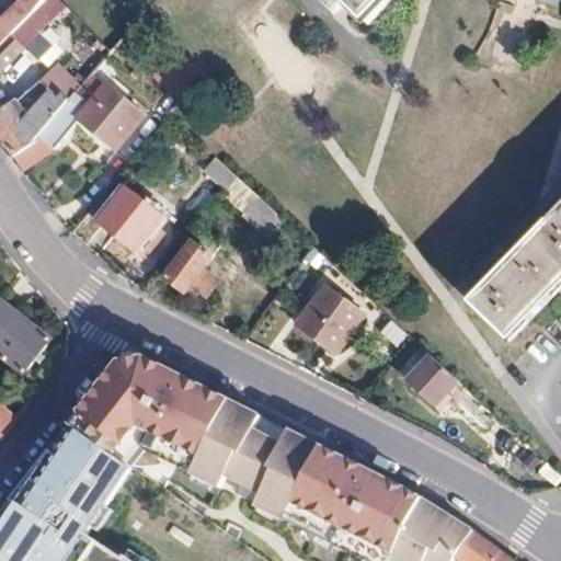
[(0,76),(68,8),(60,0),(47,0),(0,47),(0,76)]
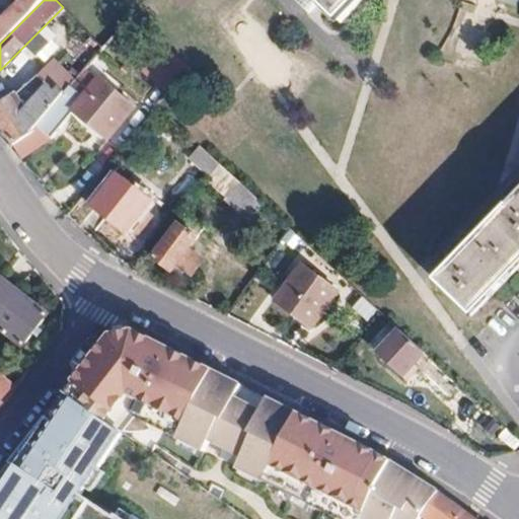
[(0,44),(44,0),(17,0),(0,18),(0,44)]
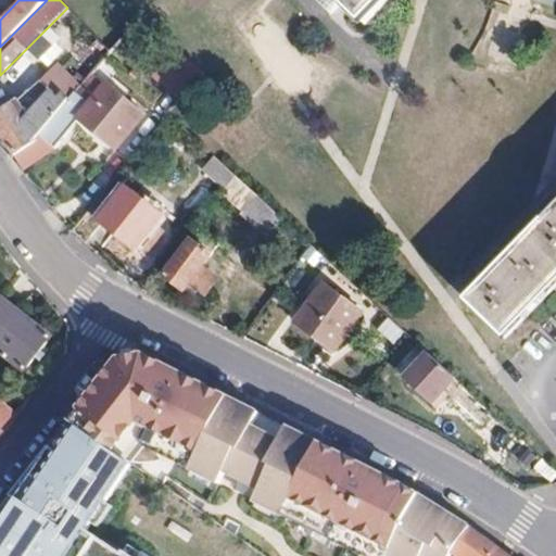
[(340,0),(366,24),(390,0),(340,0)]
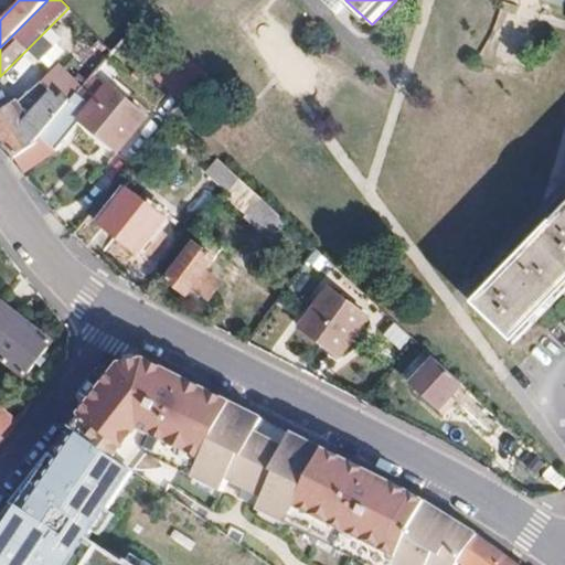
[(57,151),(70,136),(81,123),(88,128),(118,152),(147,117),(108,86),(91,106),(83,99),(108,72),(100,66),(71,100),(32,145),(28,148),(29,151),(14,160),(24,176),(57,151)]
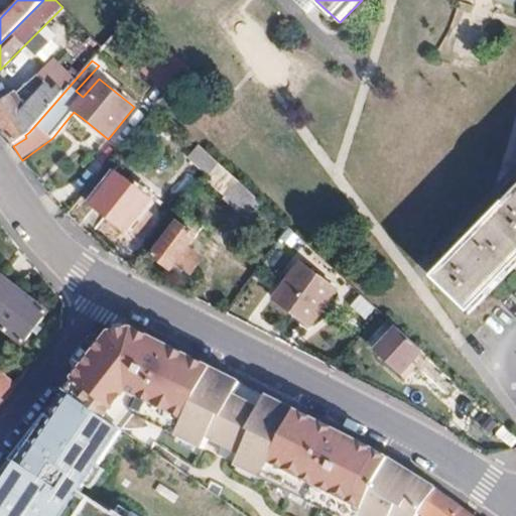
[(17,91),(0,102),(0,124),(13,146),(26,138),(25,135),(29,132),(65,92),(58,87),(54,91),(39,77),(19,95),(17,91)]
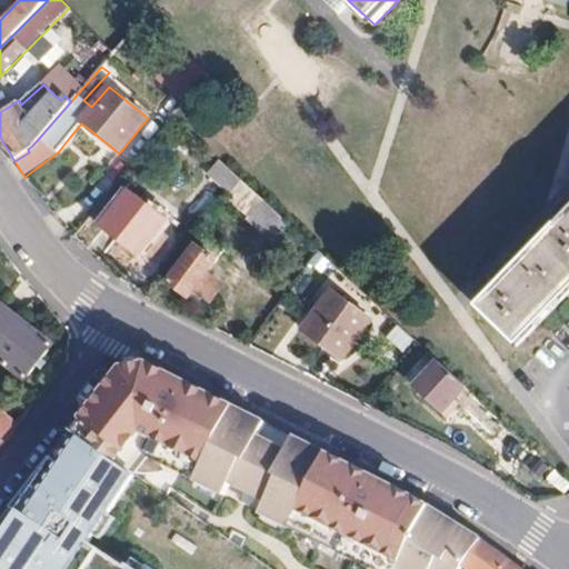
[(81,123),(70,137),(77,142),(89,129),(81,123)]
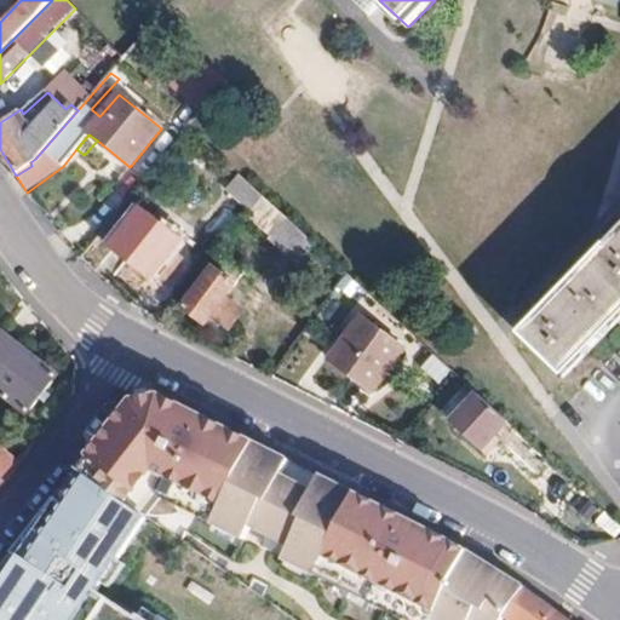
[(265,197),(225,161),(217,170),(233,184),(228,190),(251,212),(265,197)]
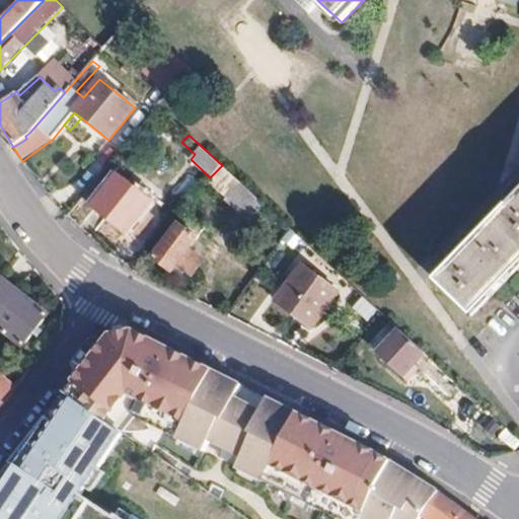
[(210,177),(208,180),(227,199),(241,183),(222,165),(210,177)]
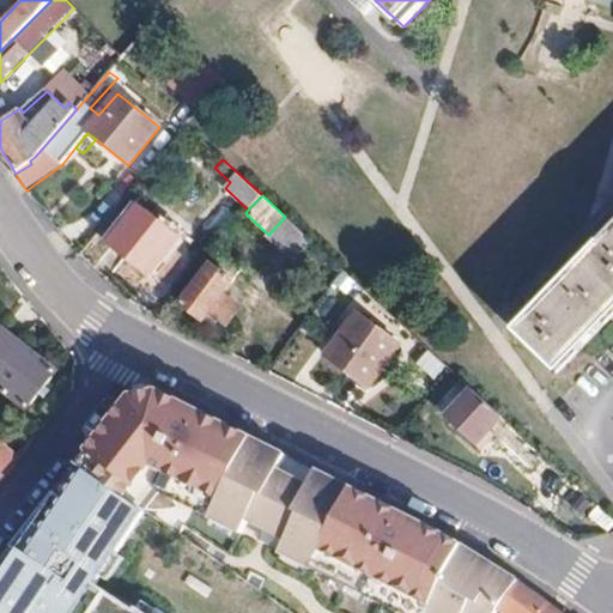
[(153,277),(174,250),(183,238),(141,204),(108,246),(151,280),(153,277)]
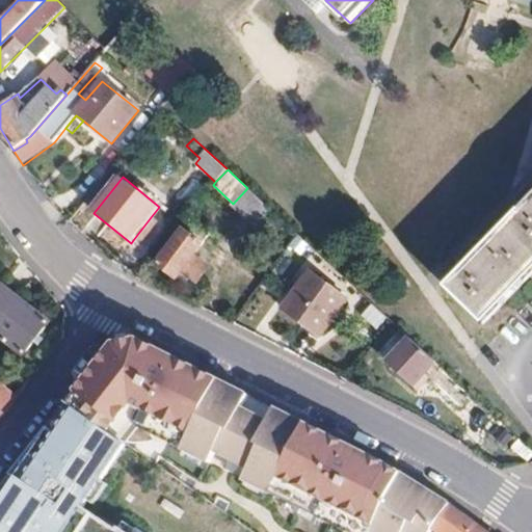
[(247,188),(233,204),(231,205),(255,227),(271,210),(247,188)]
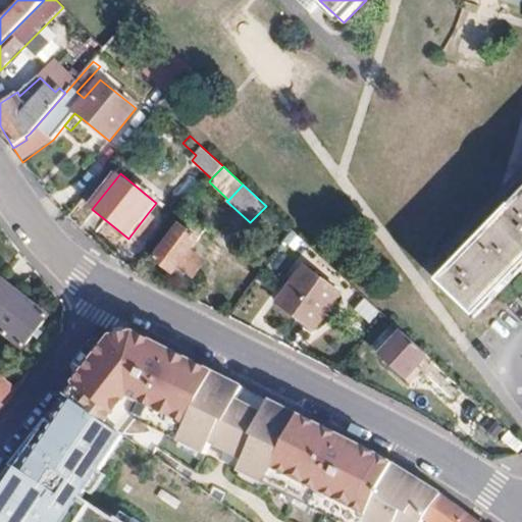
[(521,196),(439,282),(475,318),(521,270),(521,196)]
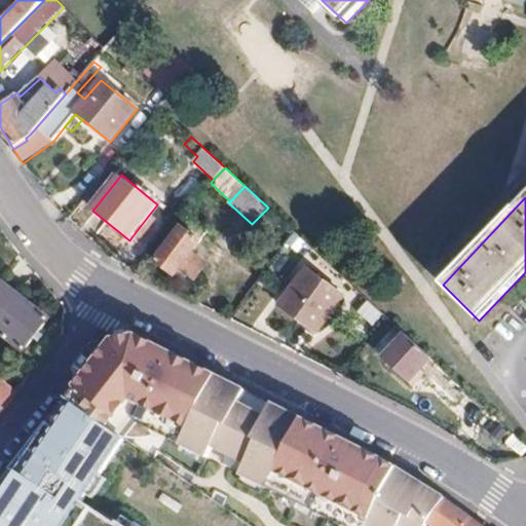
[(154,220),(149,215),(132,237),(138,241),(154,220)]
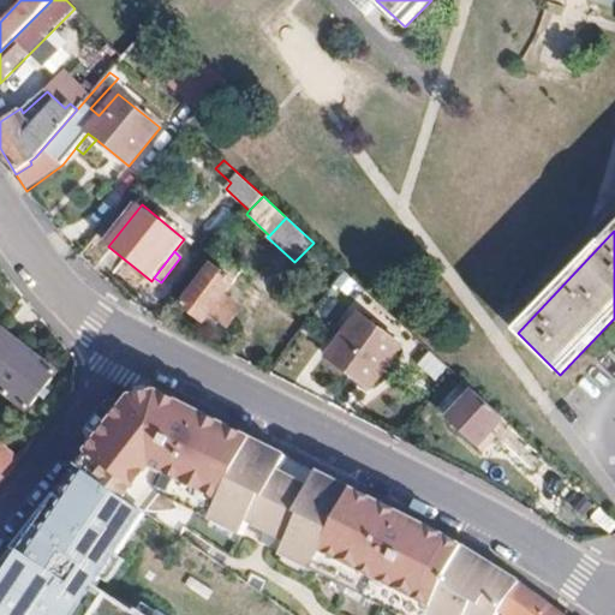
[(213,266),(234,282),(246,268),(224,251),(213,266)]
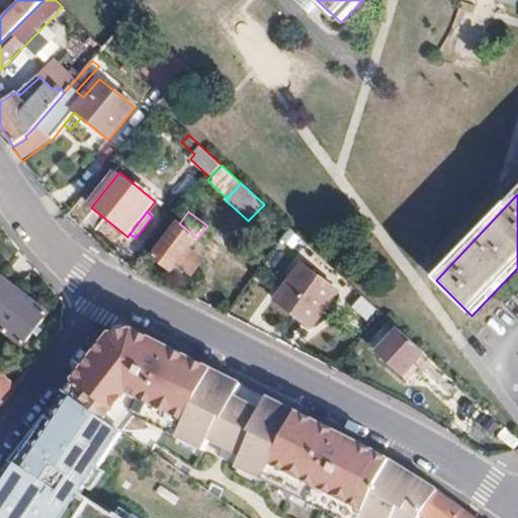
[(197,238),(179,224),(153,257),(172,272),(178,264),(191,275),(202,260),(188,249),(197,238)]
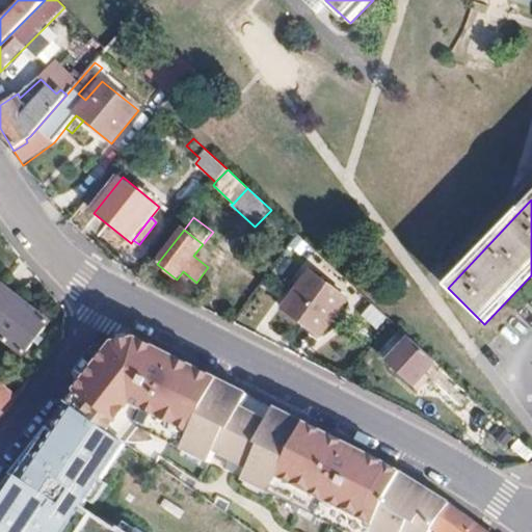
[(299,236),(291,245),(307,259),(315,250),(299,236)]
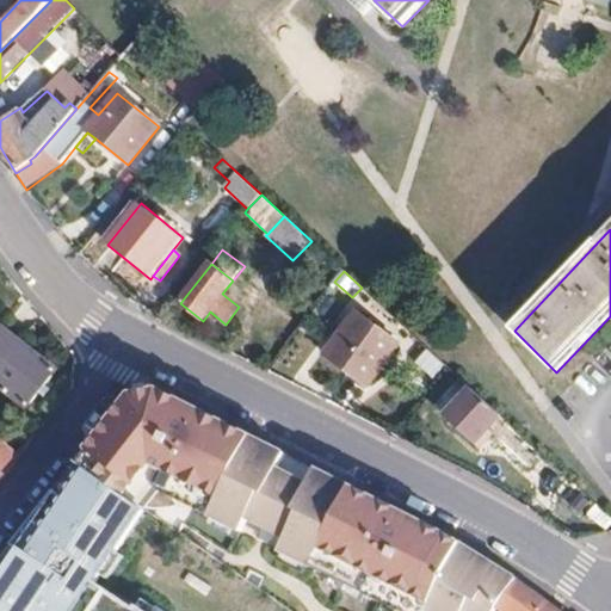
[(326,326),(344,295),(328,285),(310,316),(326,326)]
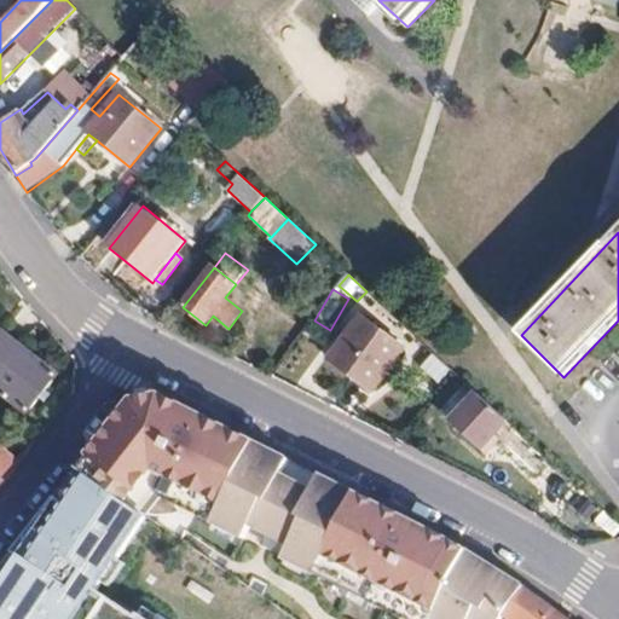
[(406,347),(360,316),(329,359),(374,392),(406,347)]
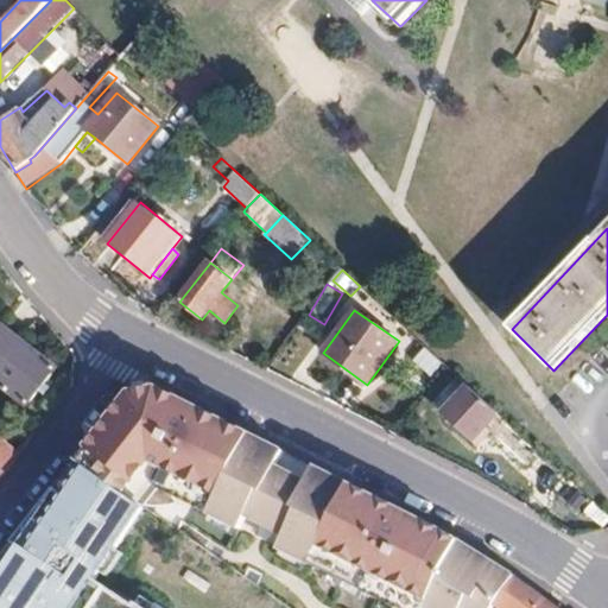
[(56,368),(1,324),(0,324),(0,385),(27,406),(56,368)]
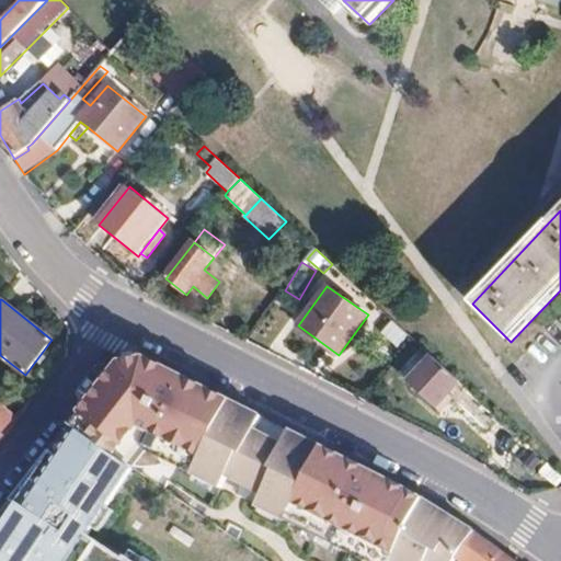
[(392,322),(381,334),(398,348),(409,335),(392,322)]
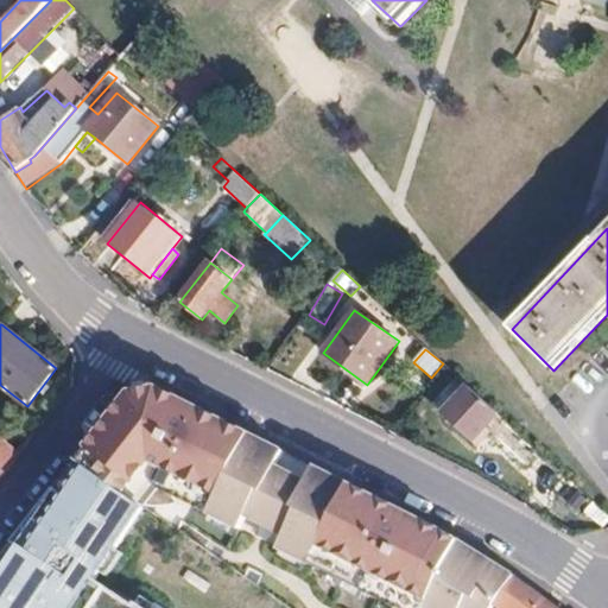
[(366,607),(467,607),(494,576),(169,386),(133,390),(0,569),(0,607),(114,607),(94,594),(168,506),(366,607)]
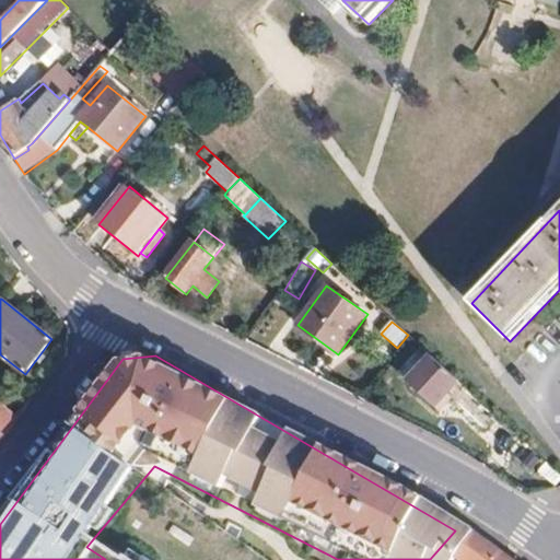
[(461,382),(432,357),(408,382),(436,408),(461,382)]
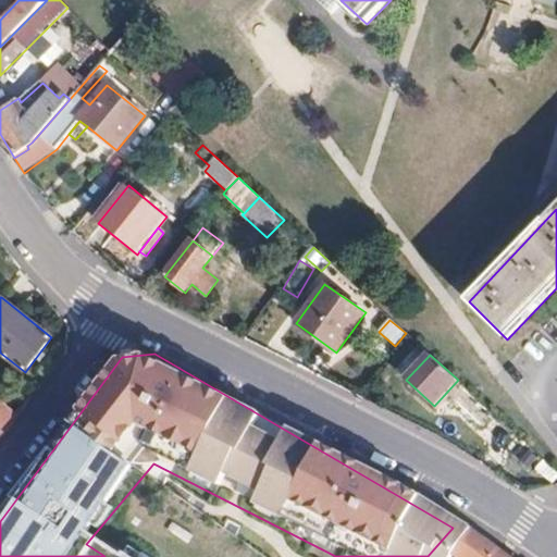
[(0,401),(0,429),(4,433),(17,416),(0,401)]
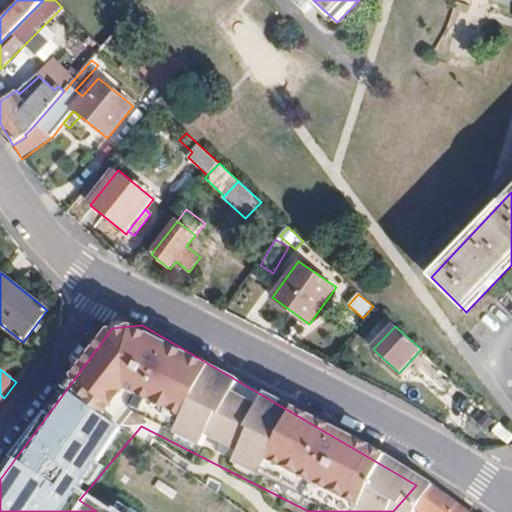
[(495,421),(484,411),(478,417),(489,428),(495,421)]
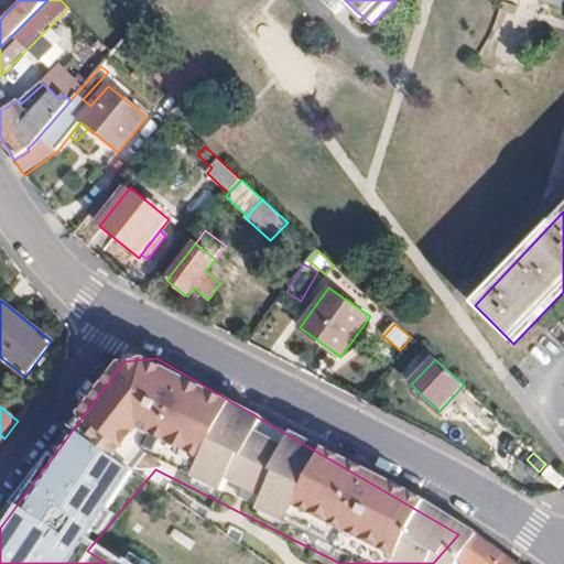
[(519,563),(479,534),(463,559),(461,563),(462,563),(519,563)]
